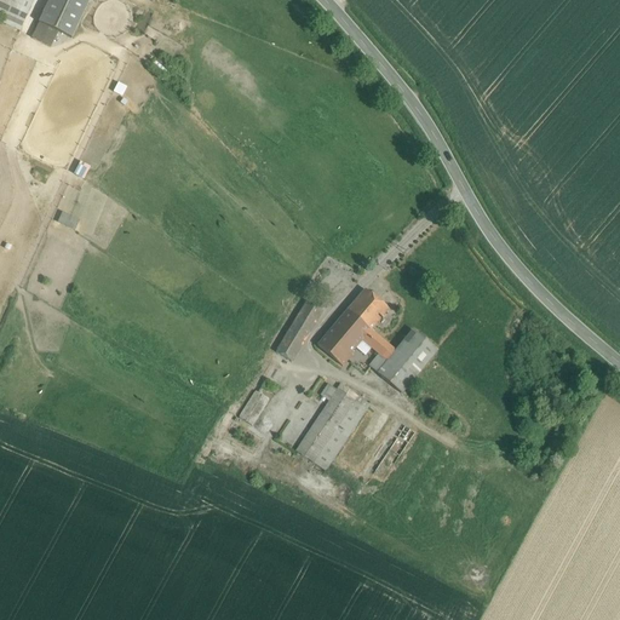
[(34,0),(0,0),(0,16),(22,27),(34,0)]
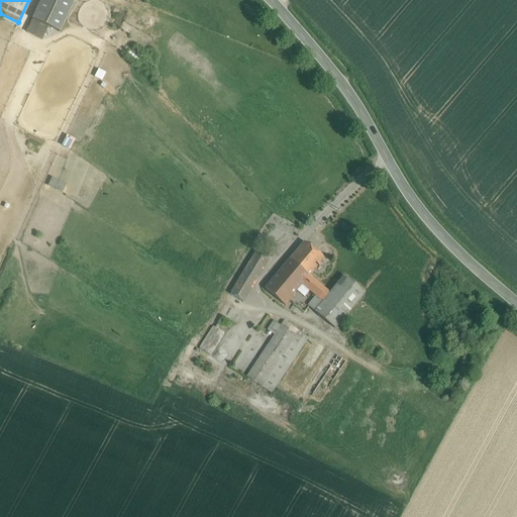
[(74,0),(40,0),(32,19),(60,31),(74,0)]
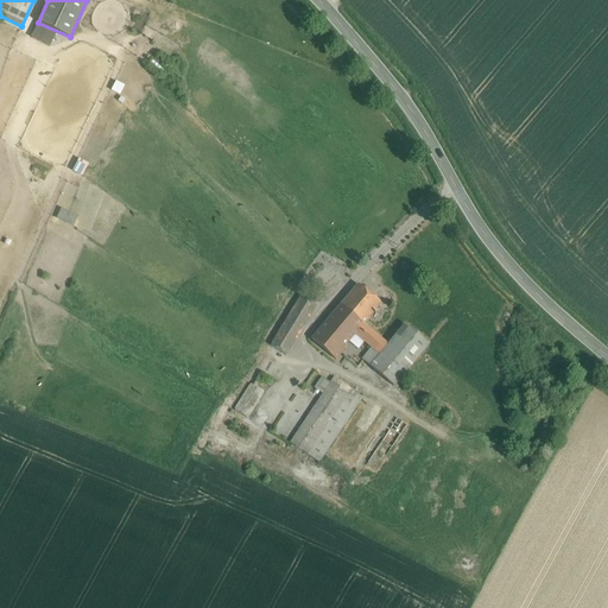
[(83,176),(89,163),(80,158),(74,170),(83,176)]
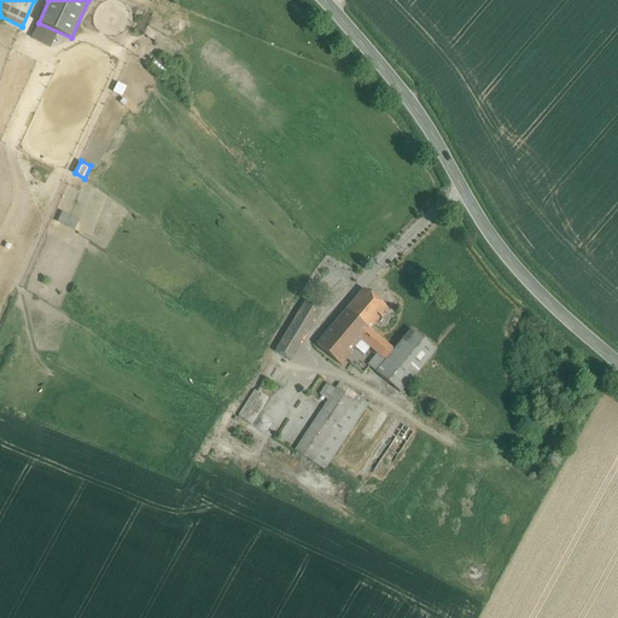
[(58,221),(75,229),(81,220),(64,211),(58,221)]
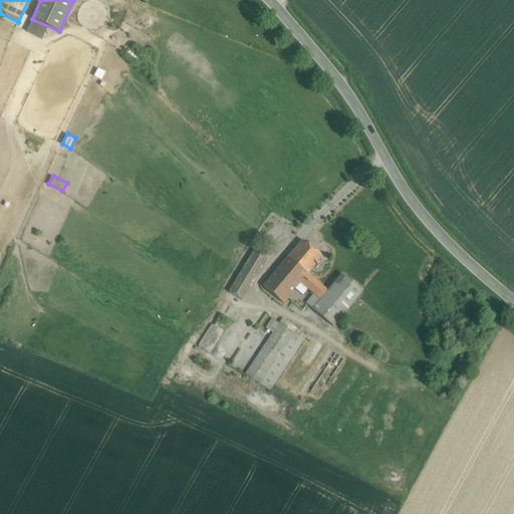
[(322,257),(302,240),(288,258),(307,274),(322,257)]
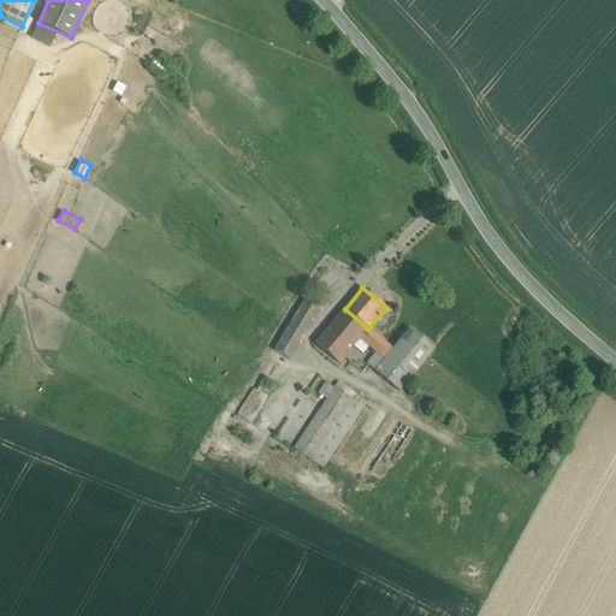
[(314,306),(304,301),(291,324),(306,333),(320,309),(314,306)]
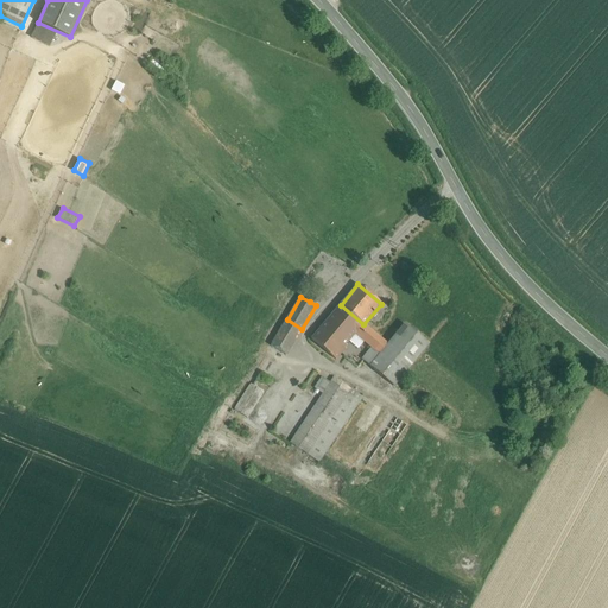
[(363,324),(341,305),(311,339),(336,360),(344,349),(343,348),(355,334),(372,348),(362,360),(385,379),(380,385),(385,388),(390,384),(393,386),(428,343),(406,325),(388,346),(363,324)]
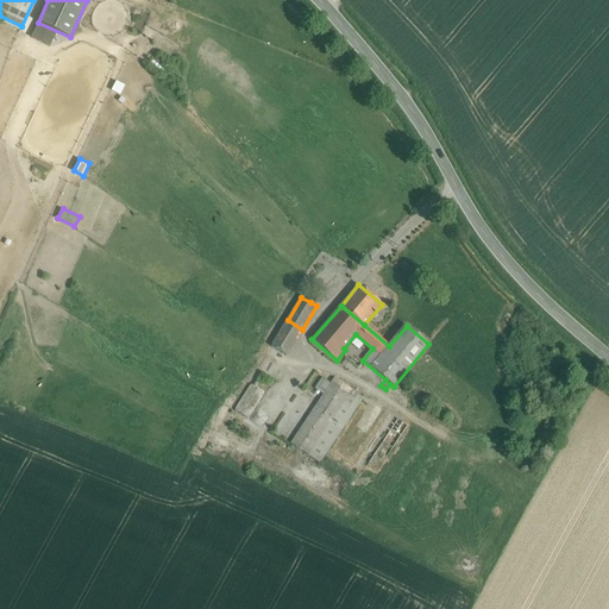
[(302,330),(288,320),(276,338),(292,347),(302,330)]
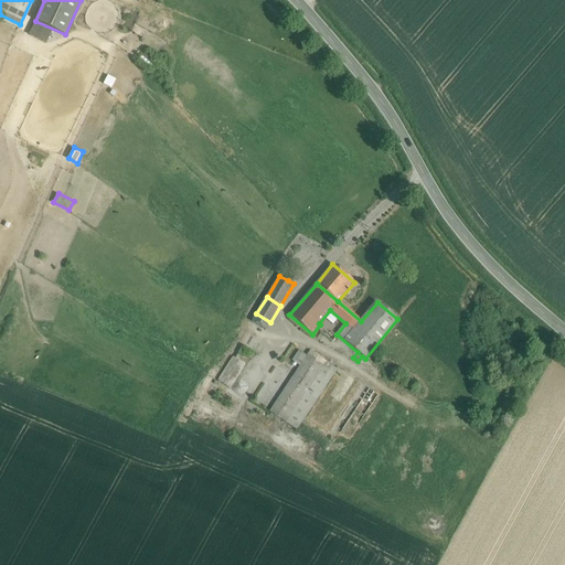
[(270,322),(256,313),(252,321),(266,330),(270,322)]
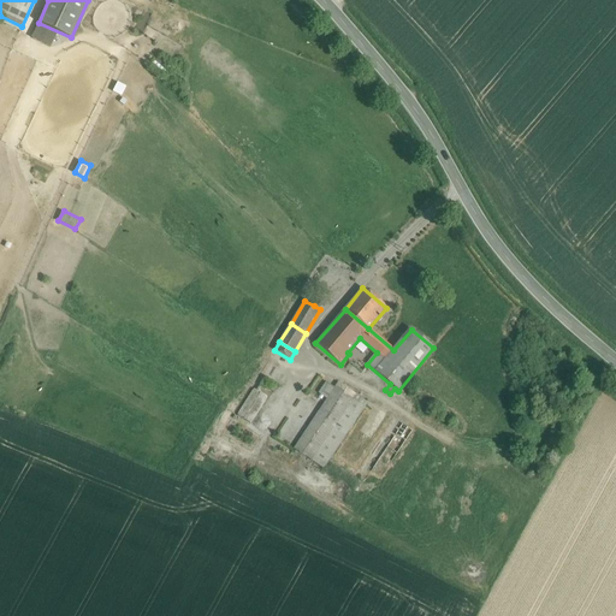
[(290,360),(274,350),(268,362),(272,365),(282,371),(283,371),(290,360)]
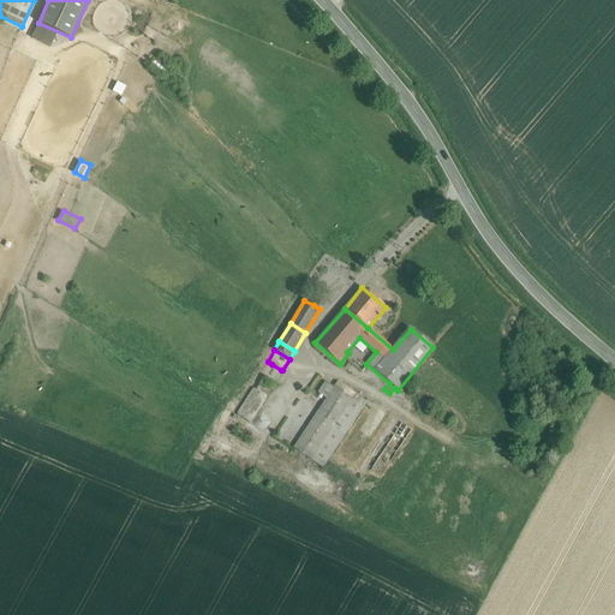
[(272,364),(256,389),(266,396),(281,370),(272,364)]
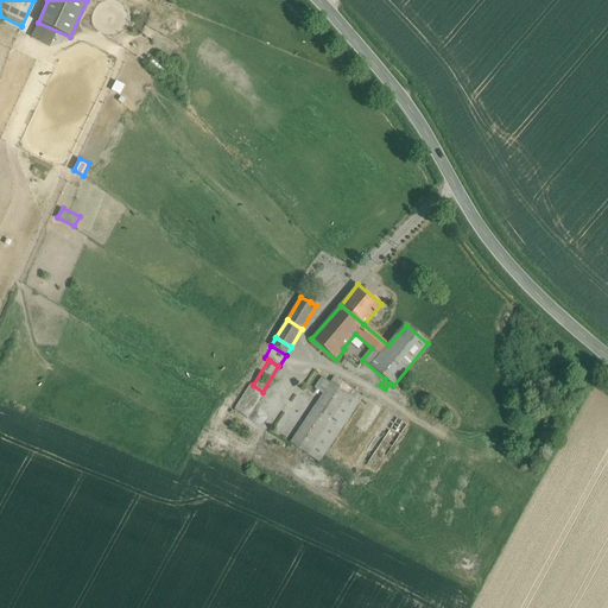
[(316,373),(305,390),(312,394),(323,378),(316,373)]
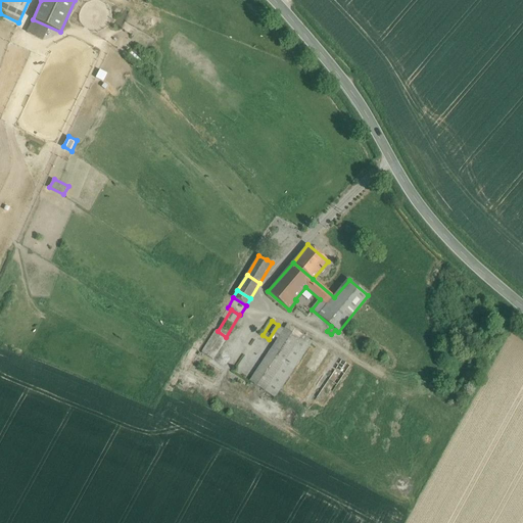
[(288,325),(250,381),(274,397),(312,341),(288,325)]
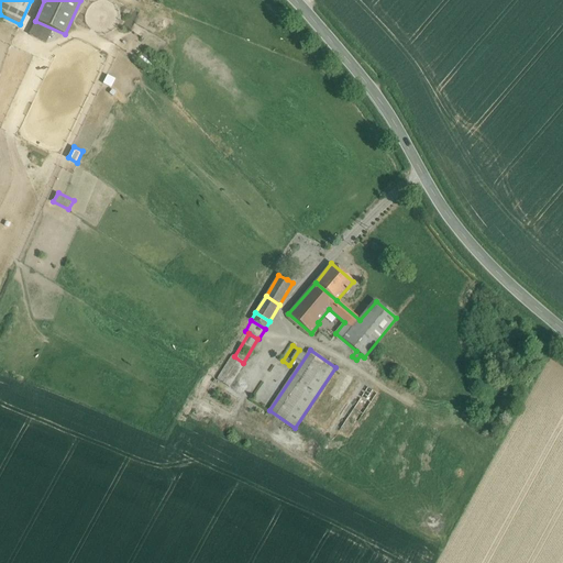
[(232,355),(218,379),(229,387),(244,363),(243,363),(234,356),(232,355)]
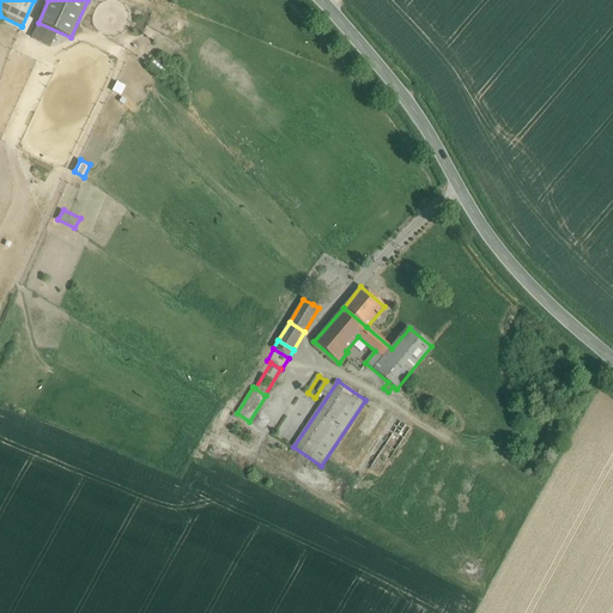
[(388,439),(369,469),(378,477),(411,429),(400,422),(388,439)]
